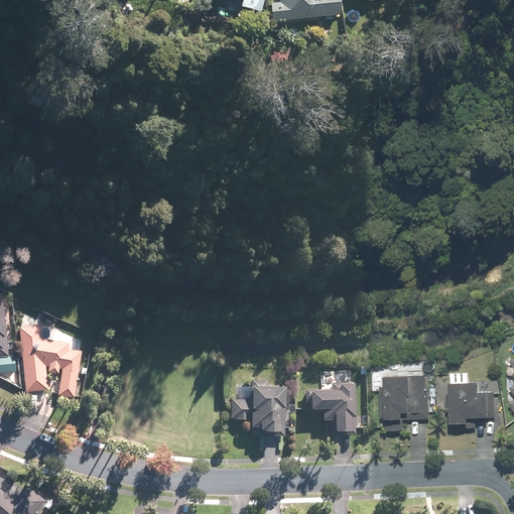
[(210,0),(255,14),(259,0),(210,0)]
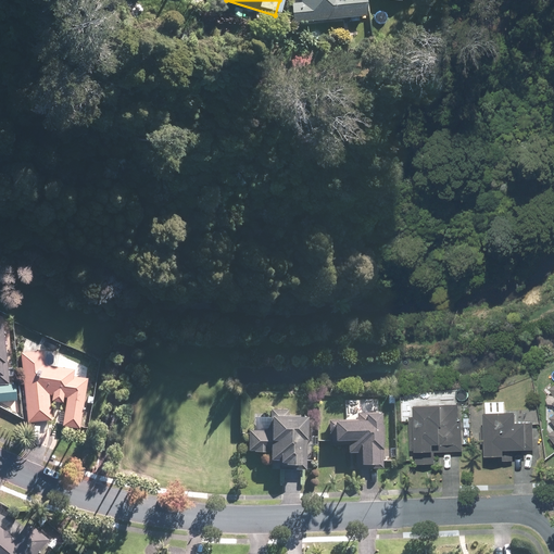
[(297,0),(298,5),(287,7),(289,26),(362,19),(360,0),(297,0)]
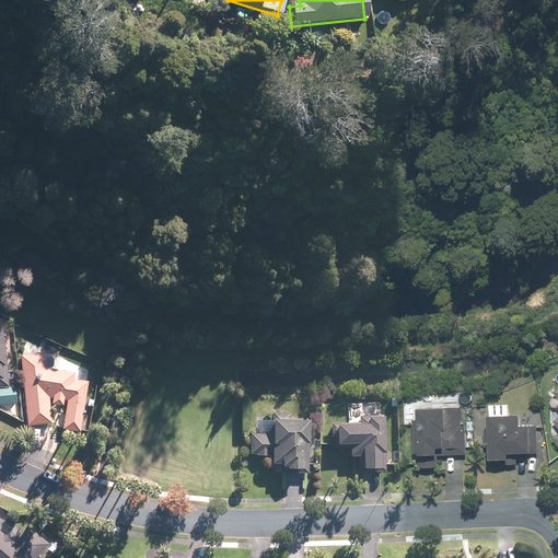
[(56,352),(21,352),(28,425),(51,423),(50,398),(67,399),(62,430),(80,432),(89,376),(56,352)]
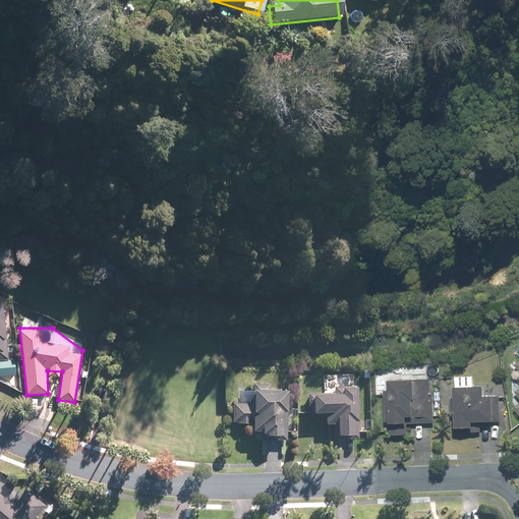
[(518,364),(511,370),(518,380),(514,383),(518,388),(518,391),(512,397),(518,405),(510,411),(518,422),(518,364)]
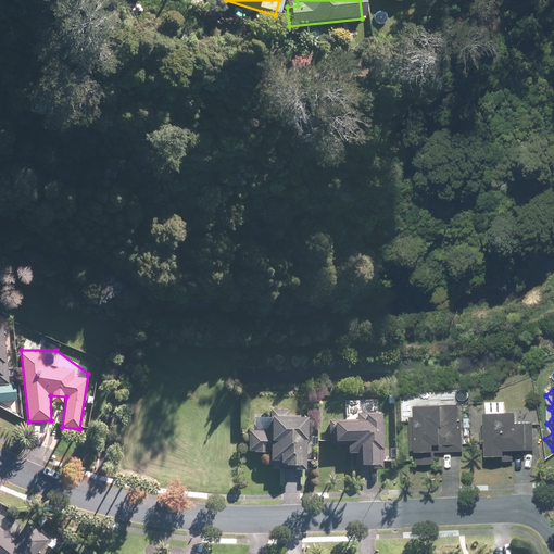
[(417,451),(463,453),(464,426),(457,426),(458,406),(418,405),(417,451)]
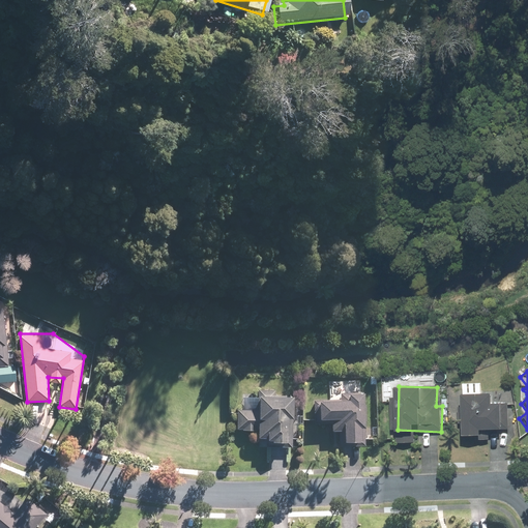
[(293,447),(295,396),(275,394),(275,389),(259,389),(259,398),(242,398),(242,410),(236,410),(236,430),(260,431),(260,439),(275,440),(274,447),(293,447)]
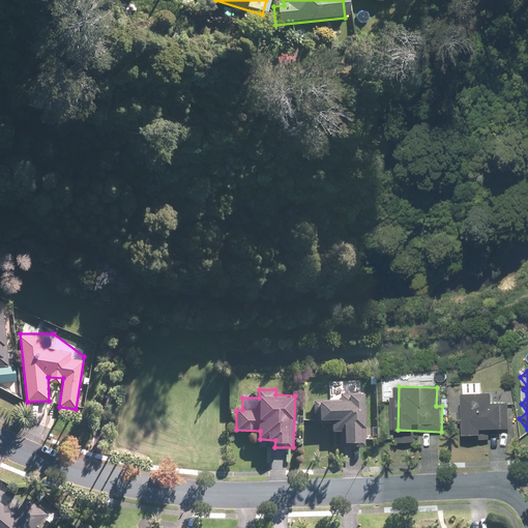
[(367,446),(369,390),(351,390),(351,399),(321,398),(321,417),(331,417),(331,430),(346,430),(346,440),(351,440),(351,445),(367,446)]
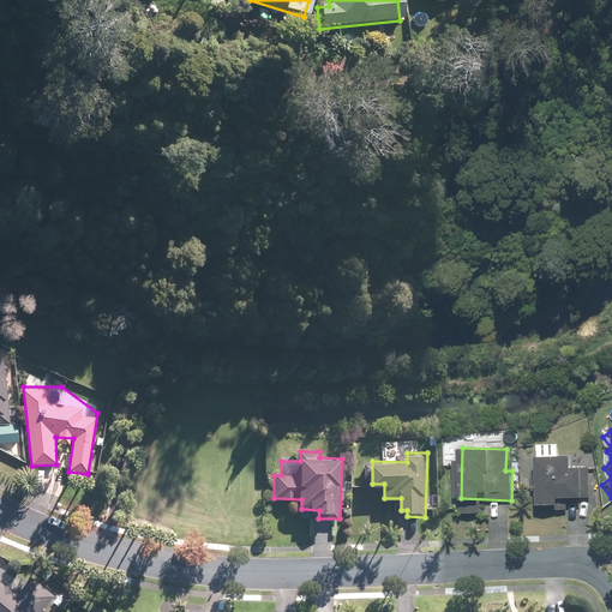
[(563,462),(540,462),(539,502),(574,502),(574,474),(563,474),(563,462)]
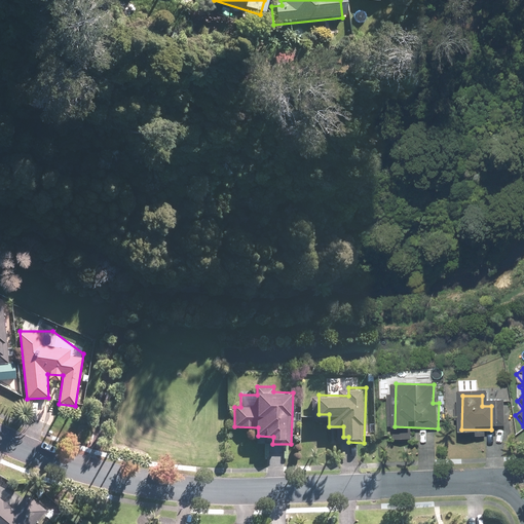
[(34,523),(39,518),(0,483),(0,523),(34,523)]
